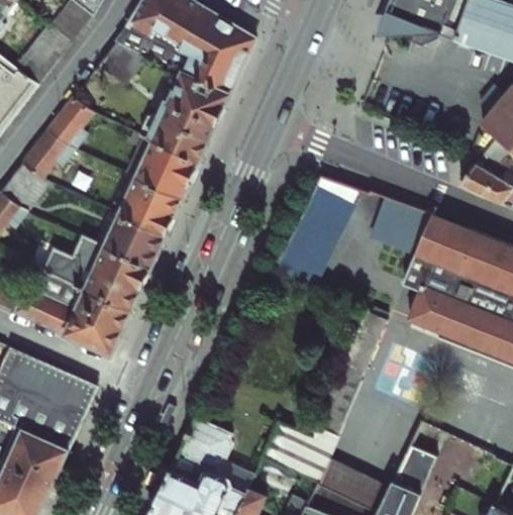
[(0,19),(14,0),(0,0),(0,26),(3,22),(0,19)]
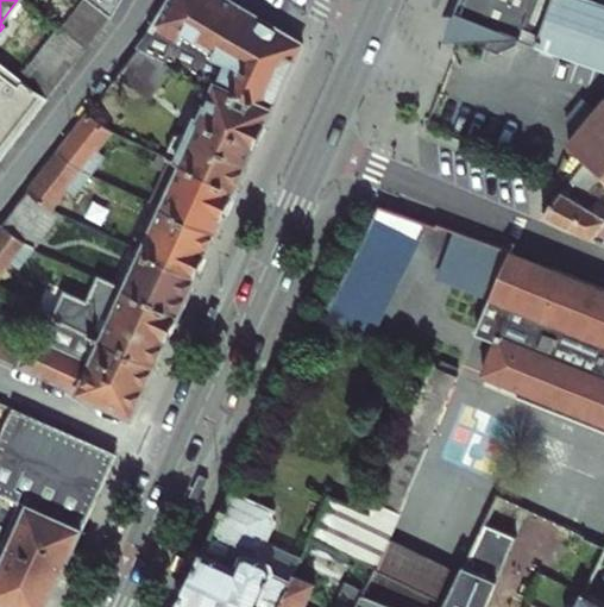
[(88,0),(109,18),(119,0),(88,0)]
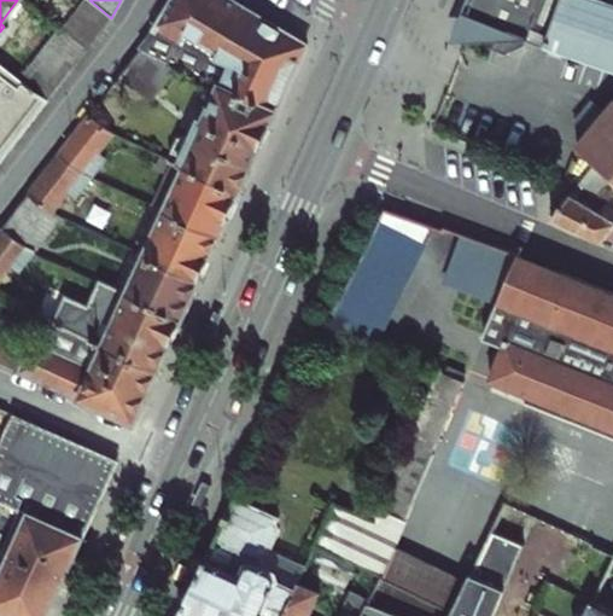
[(222,87),(273,110),(302,45),(227,0),(170,0),(153,30),(138,50),(176,67),(222,87)]
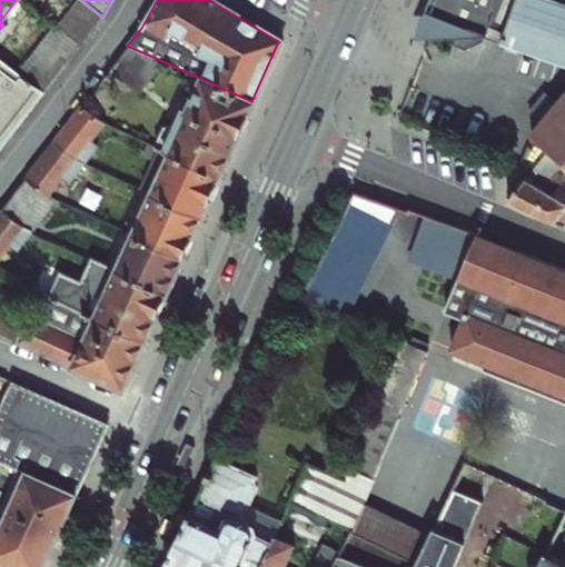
[(427,0),(424,8),(455,21),(458,31),(454,42),(465,48),(484,41),(488,30),(501,0),(427,0)]
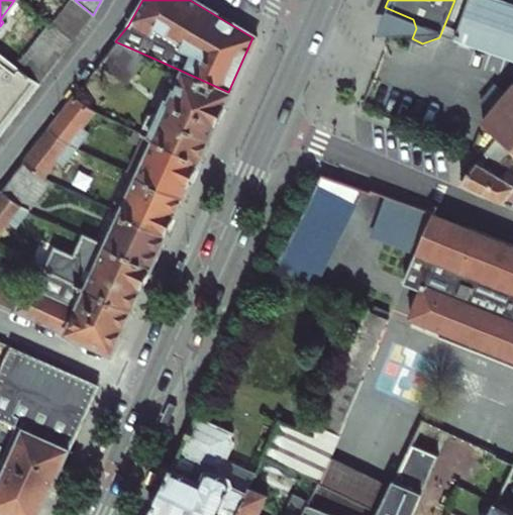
[(457,32),(469,0),(454,0),(443,27),(457,32)]
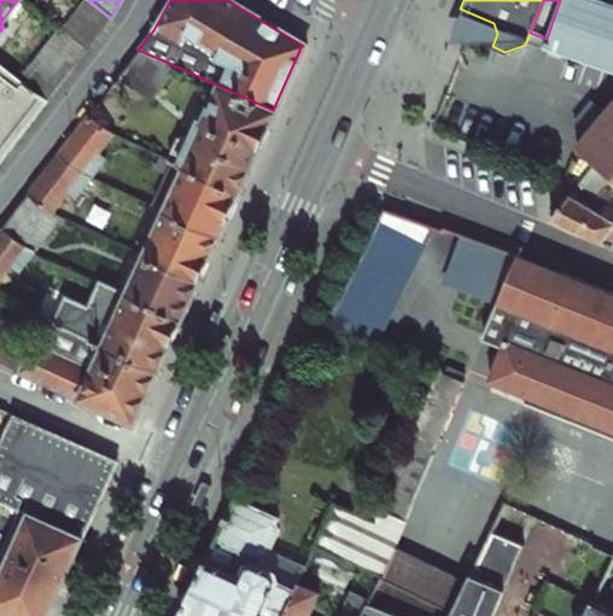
[(612,140),(612,7),(588,0),(560,0),(547,39),(544,47),(612,70),(612,105),(576,151),(593,166),(612,140)]
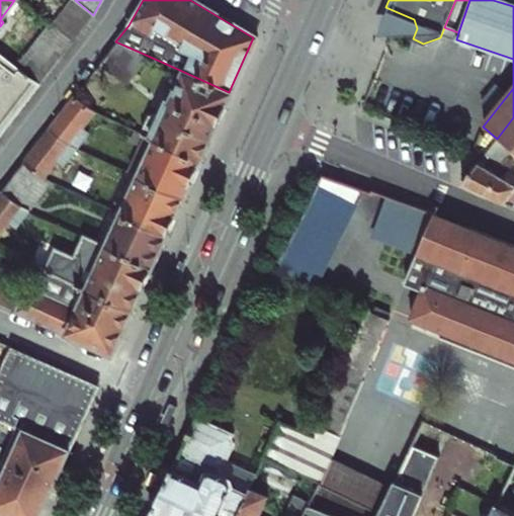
[(14,66),(37,85),(70,43),(48,23),(14,66)]
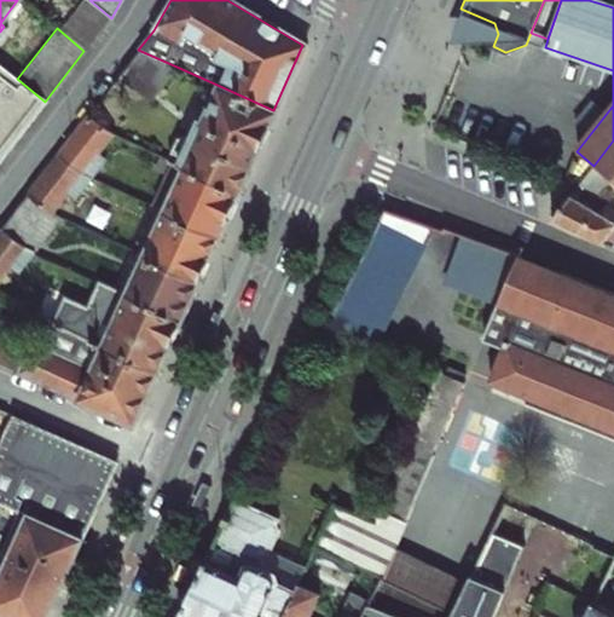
[(138,50),(117,78),(149,102),(177,67),(138,50)]
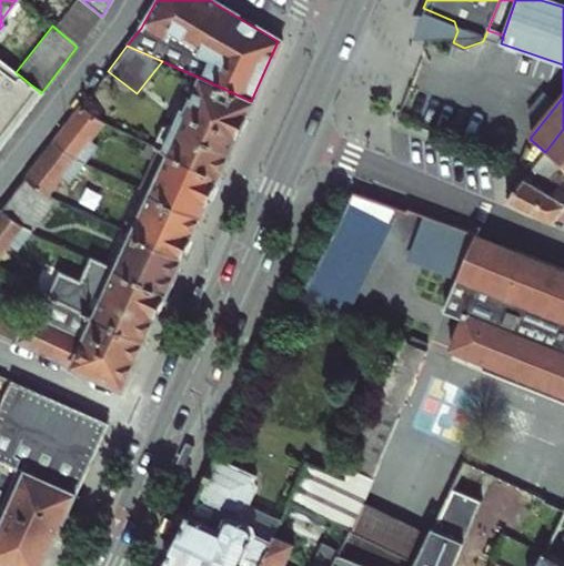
[(0,147),(41,93),(16,72),(0,60),(0,147)]
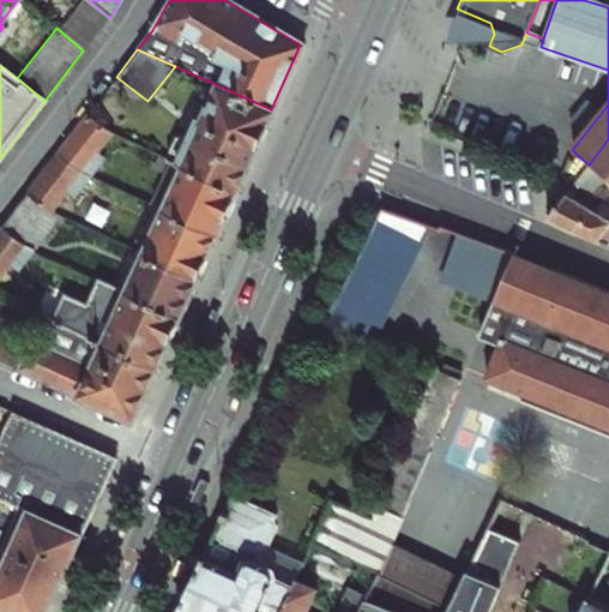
[(181,166),(235,191),(271,109),(221,87),(205,121),(197,118),(188,136),(174,137),(164,159),(168,161),(181,166)]
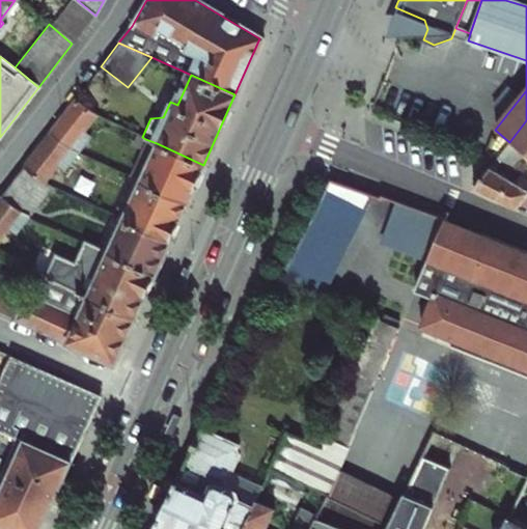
[(71,150),(76,154),(88,137),(82,133),(95,116),(75,100),(49,133),(71,150)]
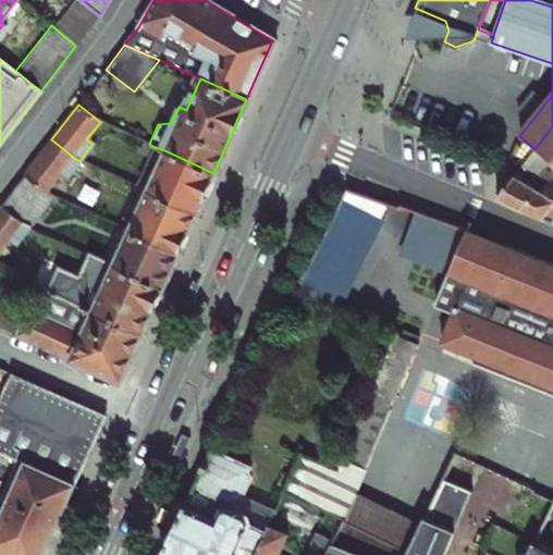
[(552,126),(535,149),(520,165),(493,200),(549,224),(552,218),(552,200),(529,186),(550,161),(552,163),(552,126)]
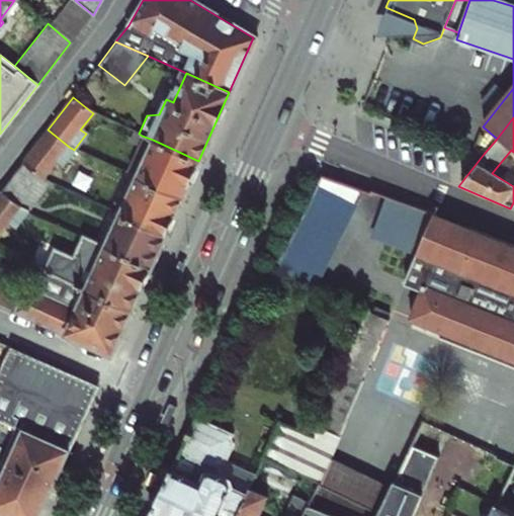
[(48,130),(21,163),(41,179),(55,161),(62,165),(74,150),(69,147),(48,130)]
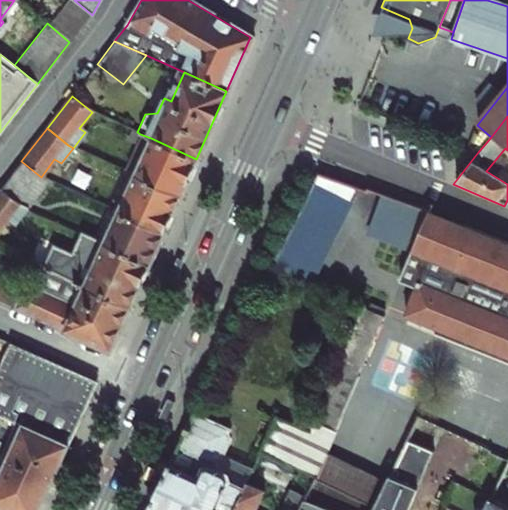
[(151,138),(140,134),(124,171),(134,174),(151,138)]
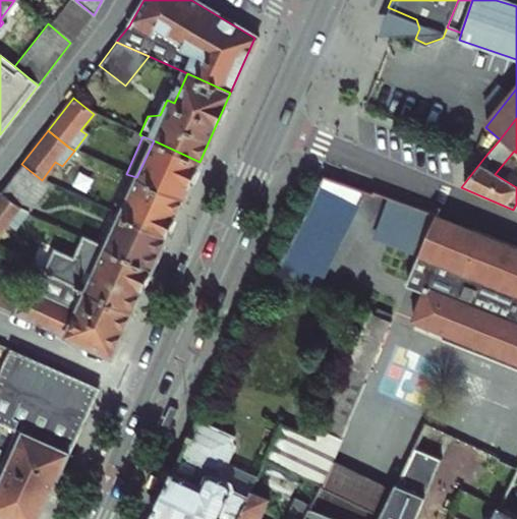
[(136,177),(182,198),(199,162),(154,140),(136,177)]
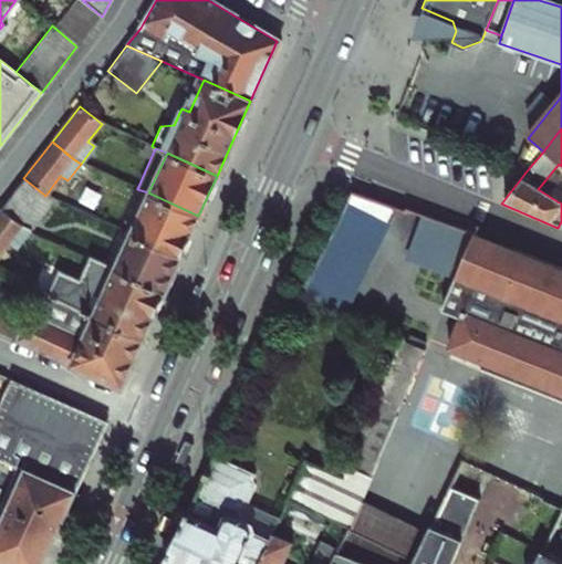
[(0,210),(29,231),(40,217),(33,211),(45,196),(23,178),(0,208),(0,210)]
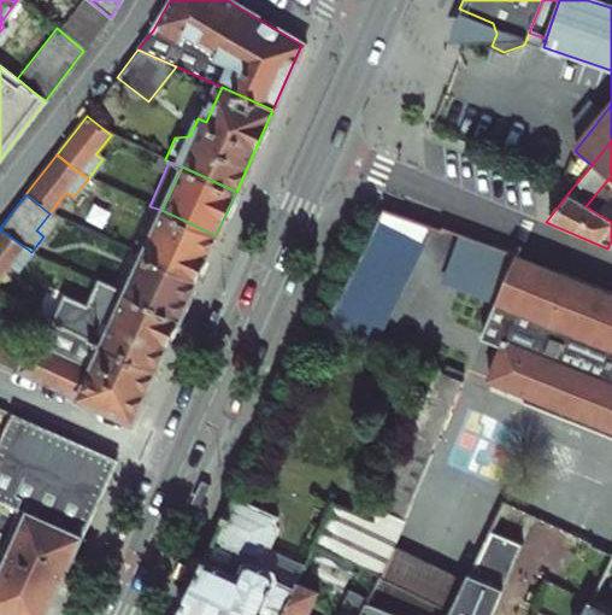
[(127,249),(196,280),(216,235),(162,210),(149,206),(147,204),(127,249)]
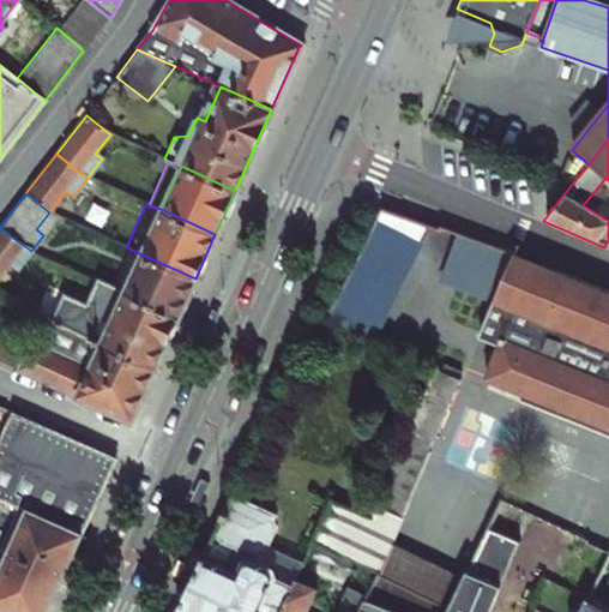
[(324,319),(366,339),(414,241),(373,221),(324,319)]
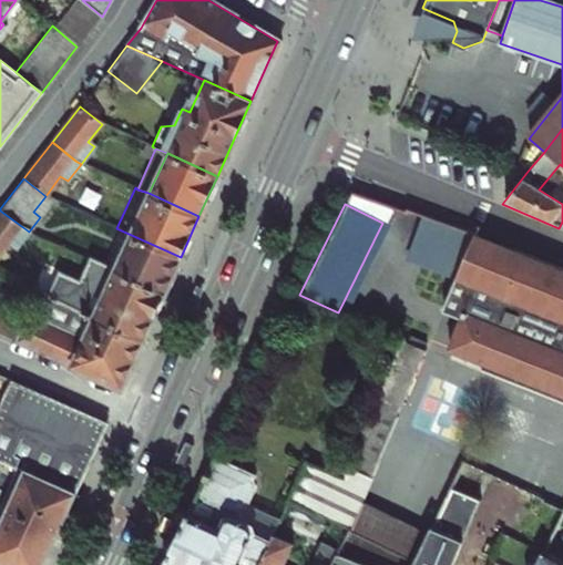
[(0,255),(9,244),(16,249),(29,232),(0,211),(0,255)]
